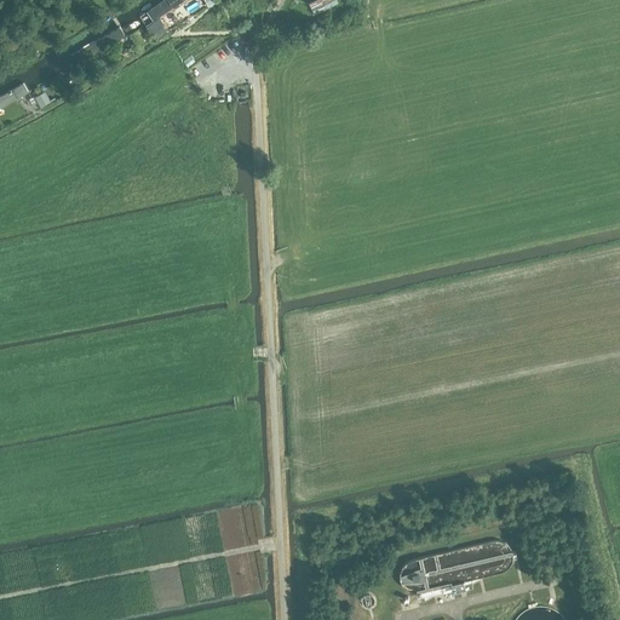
[(182,0),(159,0),(141,12),(147,23),(182,0)]
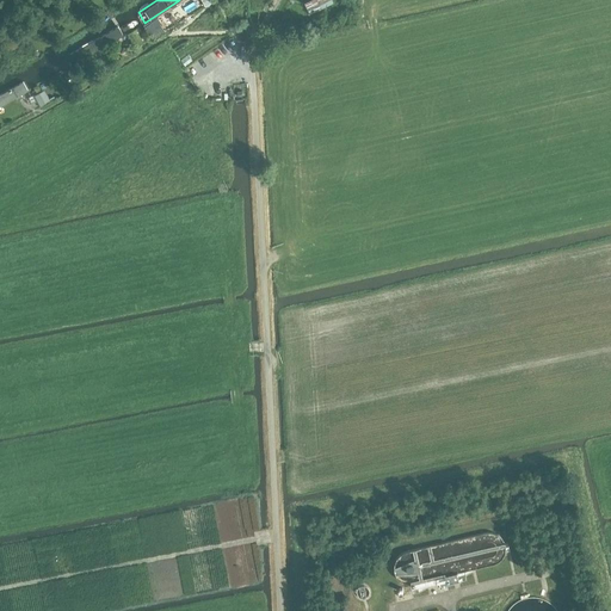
[(333,2),(332,0),(310,0),(304,2),(309,13),(333,2)]
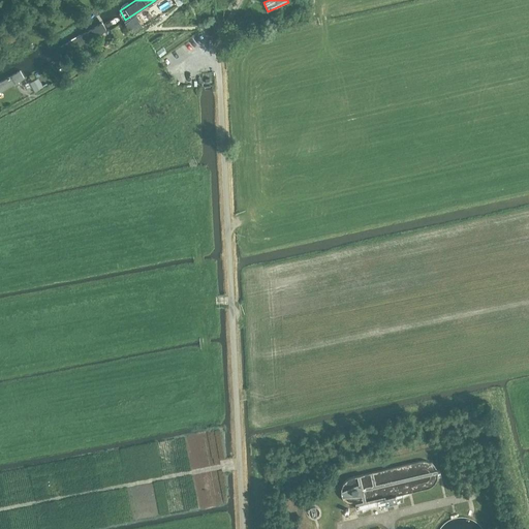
[(131,20),(126,23),(132,33),(143,27),(139,22),(134,25),(131,20)]
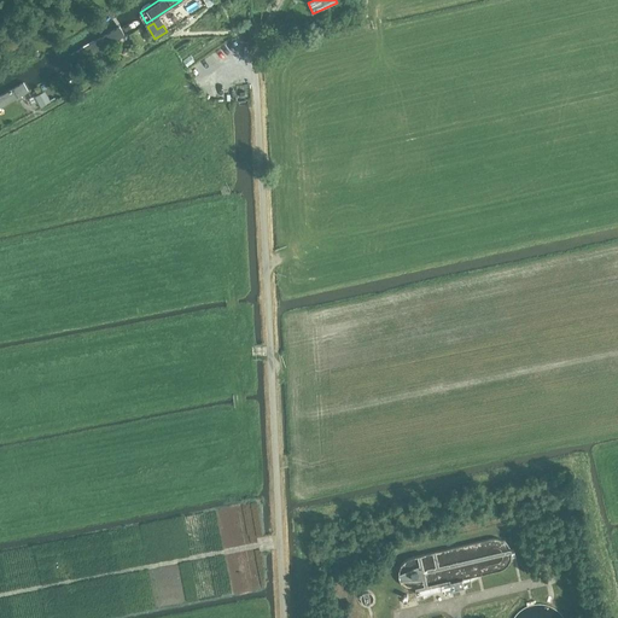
[(286,23),(269,33),(275,44),(292,33),(286,23)]
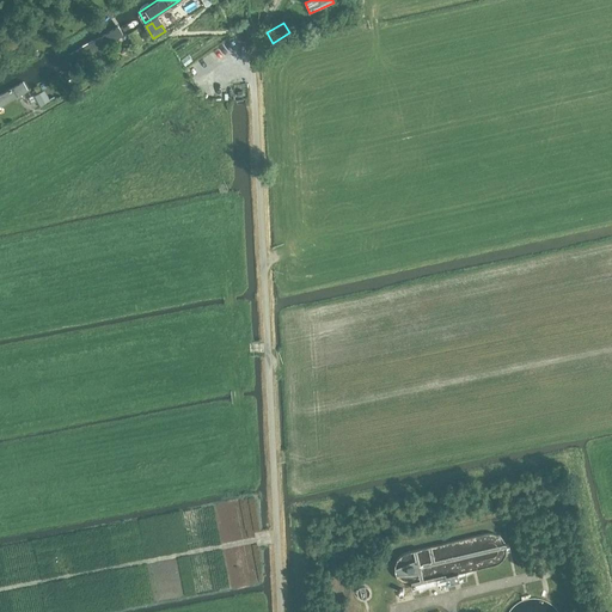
[(123,35),(117,25),(68,54),(74,63),(123,35)]
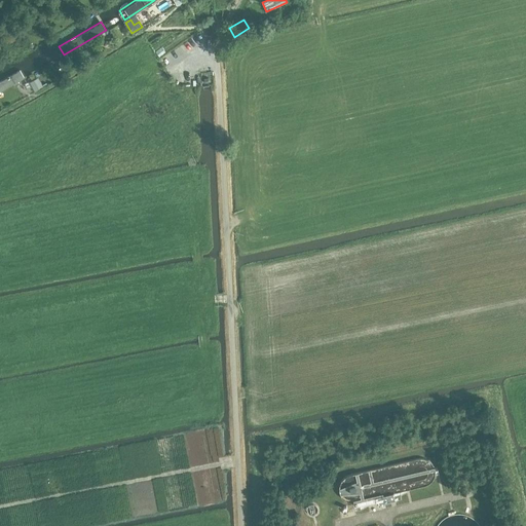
[(120,24),(110,30),(114,37),(112,38),(113,41),(126,34),(120,24)]
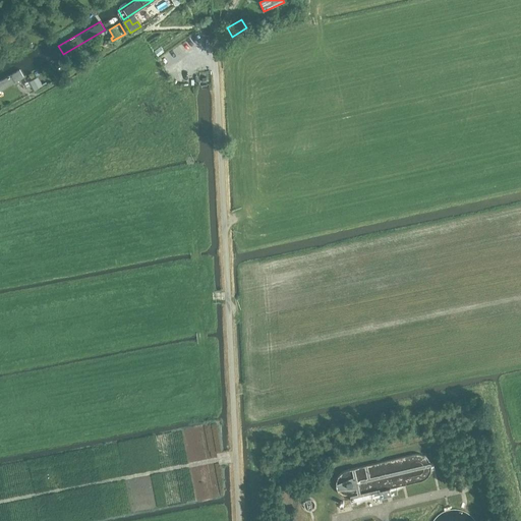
[(0,90),(23,77),(19,68),(0,77),(0,90)]
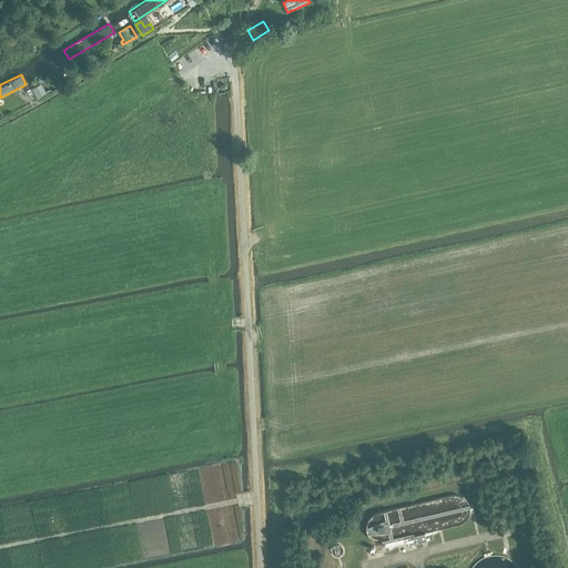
[(41,84),(31,89),(38,100),(47,94),(41,84)]
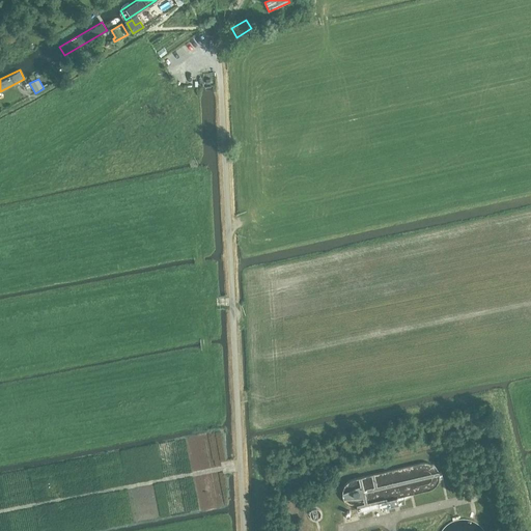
[(404,500),(403,496),(360,506),(361,509),(380,506),(381,508),(398,504),(398,501),(404,500)]
